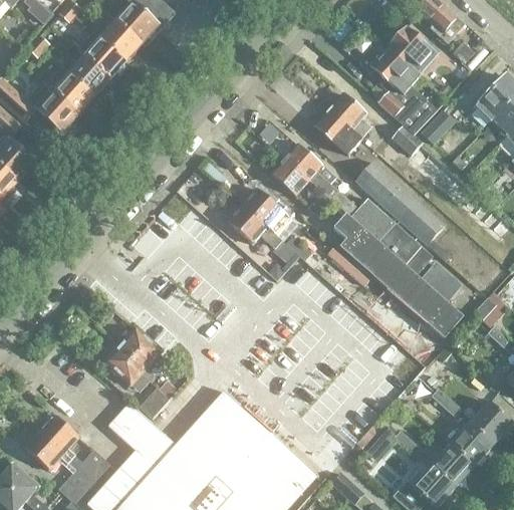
[(42,22),(54,10),(43,0),(20,0),(42,22)]
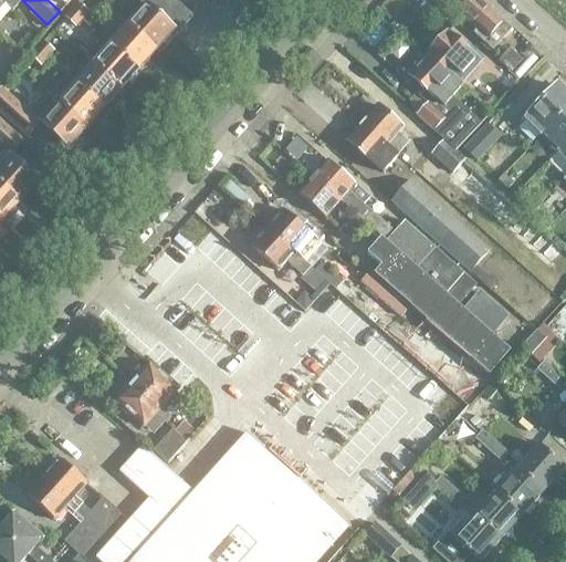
[(72,8),(83,18),(90,9),(80,0),(77,0),(72,8)]
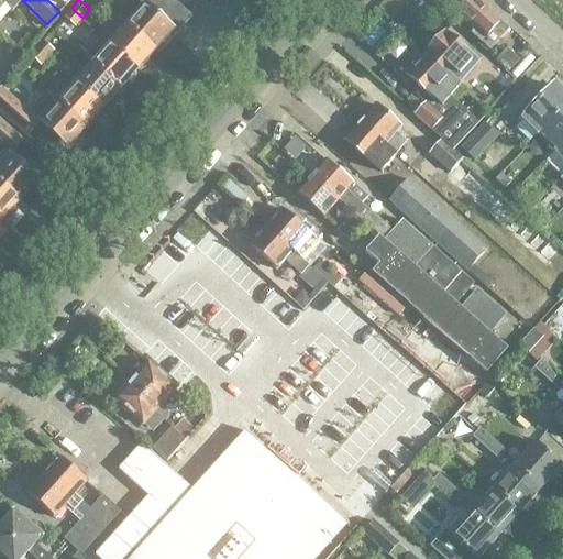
[(189,10),(177,0),(102,0),(114,11),(155,47),(189,10)]
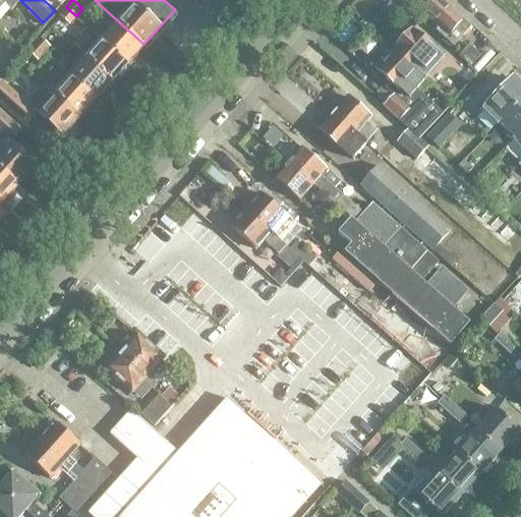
[(164,0),(175,9),(183,0),(164,0)]
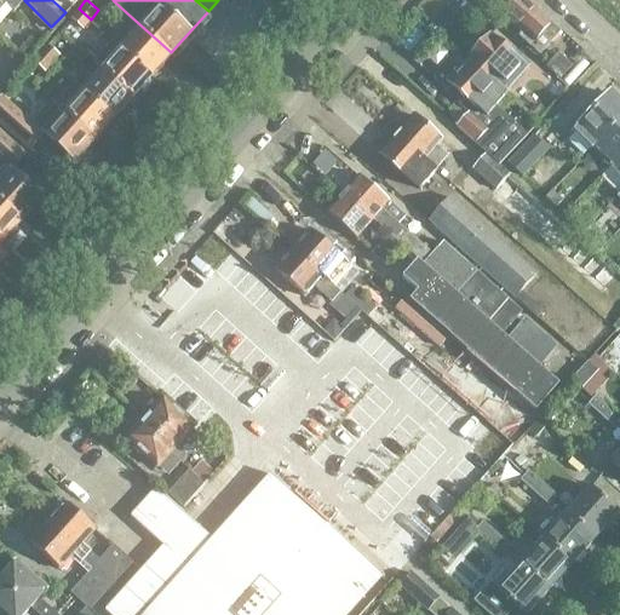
[(514,0),(504,11),(522,28),(518,32),(530,42),(541,30),(551,39),(561,29),(551,19),(528,0),(514,0)]
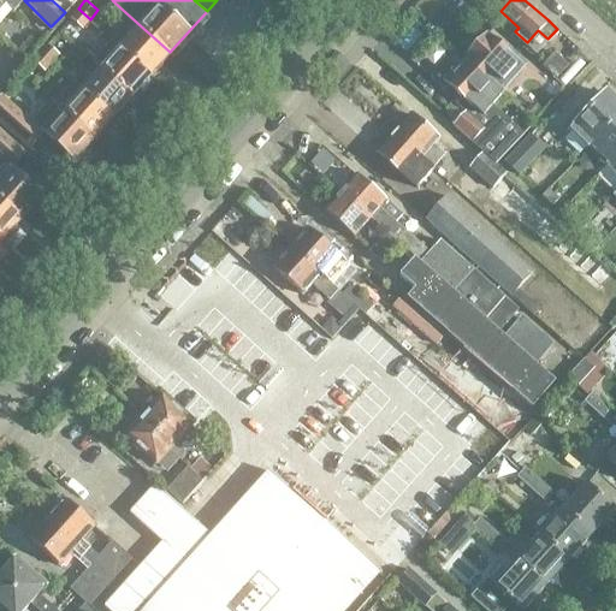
[(71,16),(71,17),(83,27),(90,19),(78,9),(71,16)]
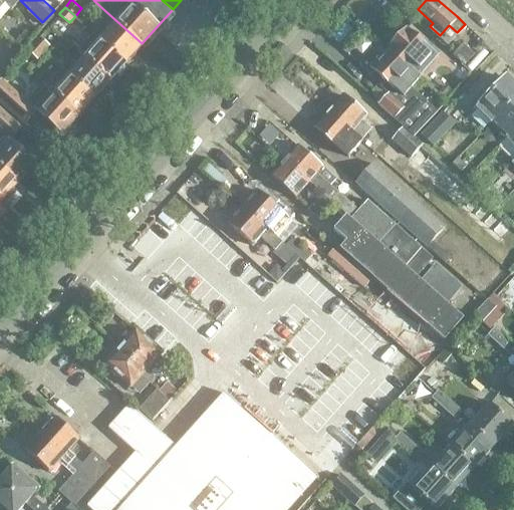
[(142,43),(104,10),(103,10),(112,18),(97,36),(125,61),(142,43)]
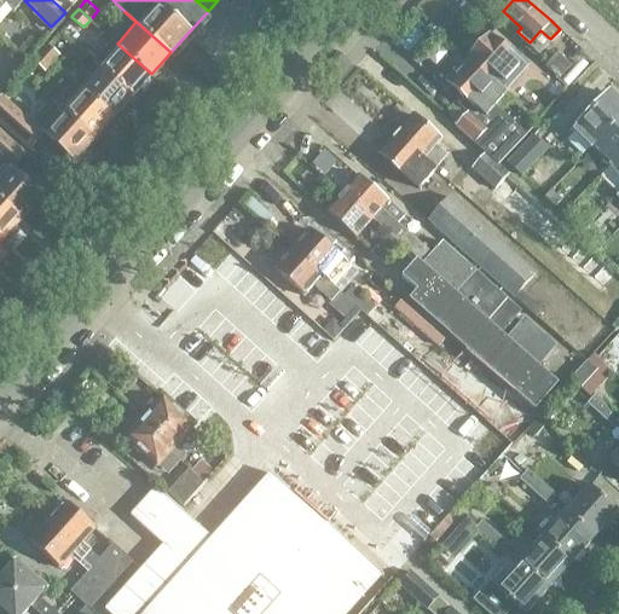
[(77,27),(69,19),(59,30),(68,36),(77,27)]
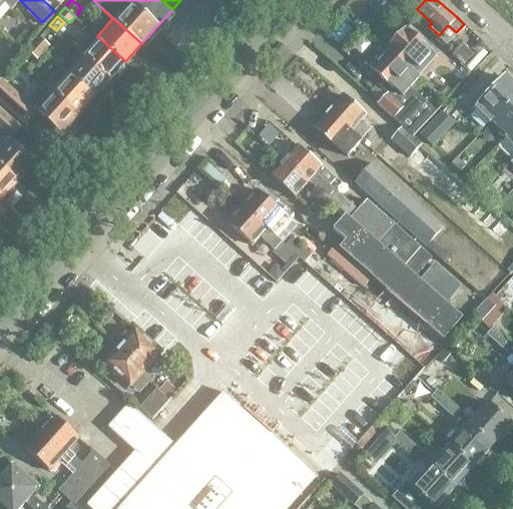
[(405,26),(388,46),(418,74),(437,54),(405,26)]
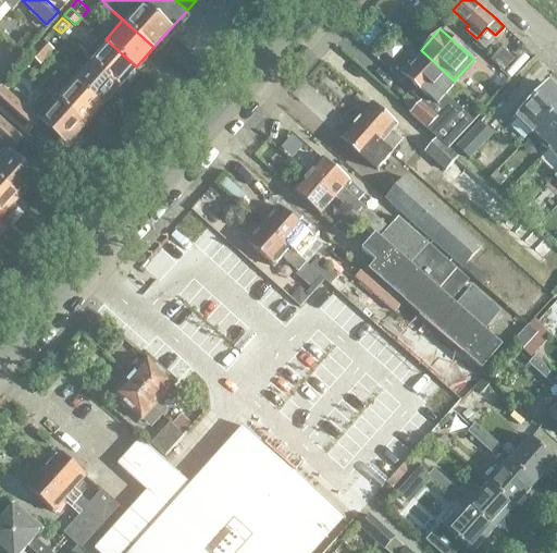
[(54,47),(44,38),(44,37),(36,45),(47,54),(54,47)]
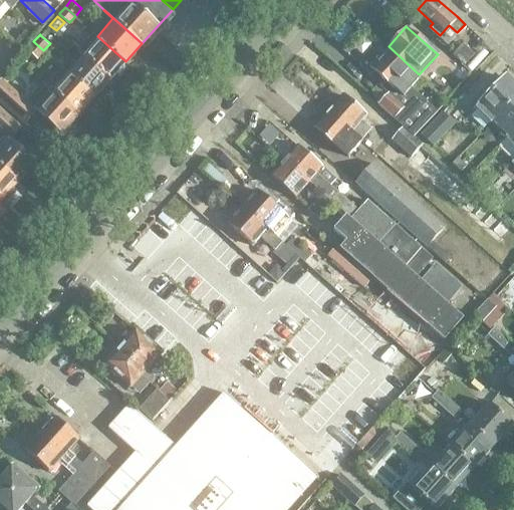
[(125,61),(97,36),(81,53),(109,79),(125,61)]
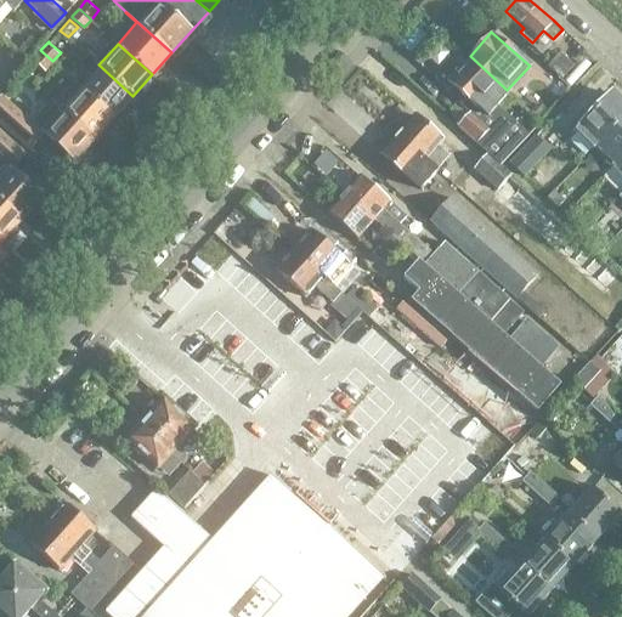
[(558,92),(582,64),(563,47),(538,74),(558,92)]
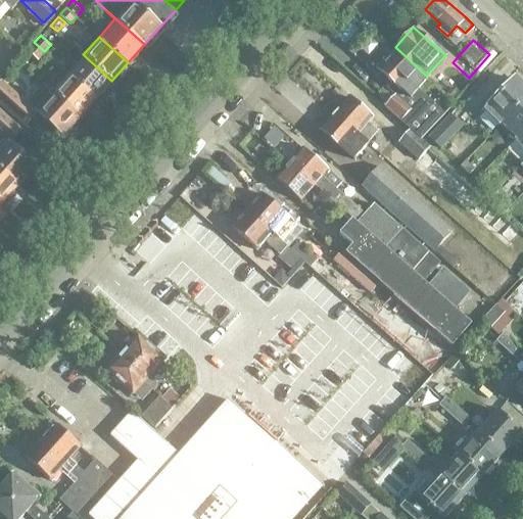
[(44,51),(34,42),(28,49),(38,59),(44,51)]
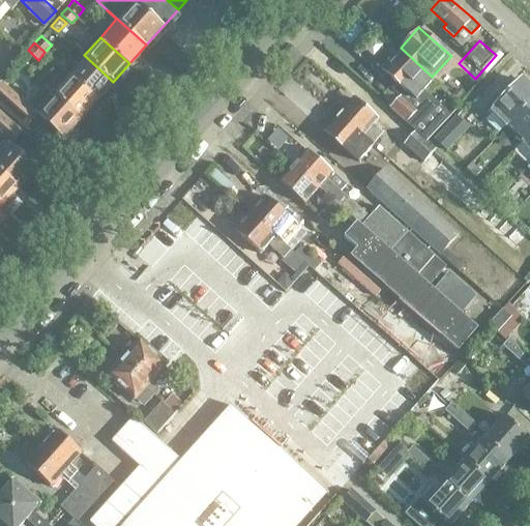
[(432,77),(401,48),(383,67),(406,88),(389,106),(427,139),(451,113),(431,94),(431,95),(424,88),(434,78),(432,77)]
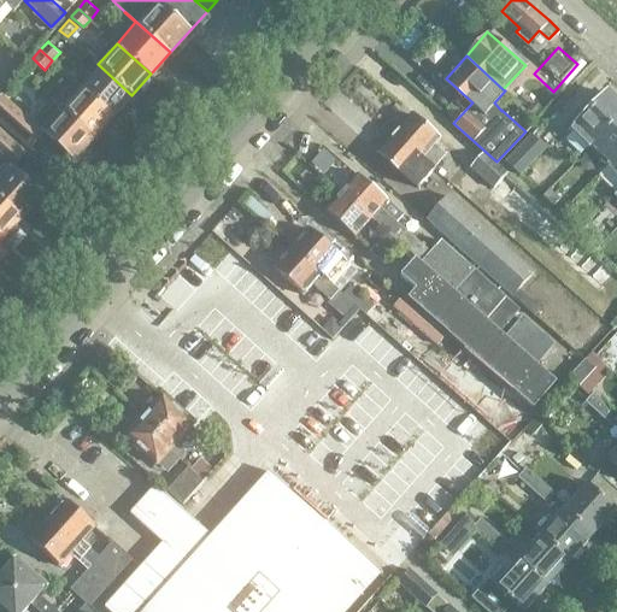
[(131,95),(98,64),(80,84),(113,116),(131,95)]
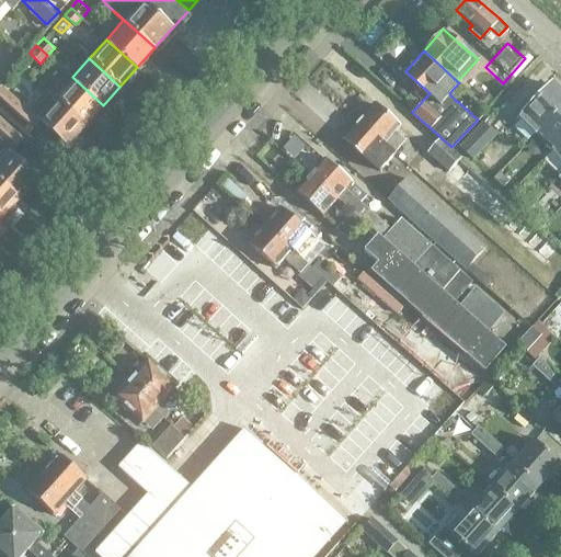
[(103,105),(72,77),(55,95),(47,89),(47,90),(86,124),(103,105)]
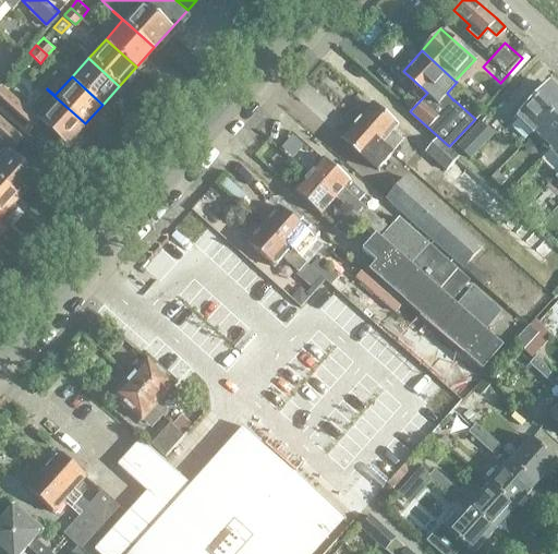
[(517,115),(533,132),(557,106),(557,91),(549,82),(517,115)]
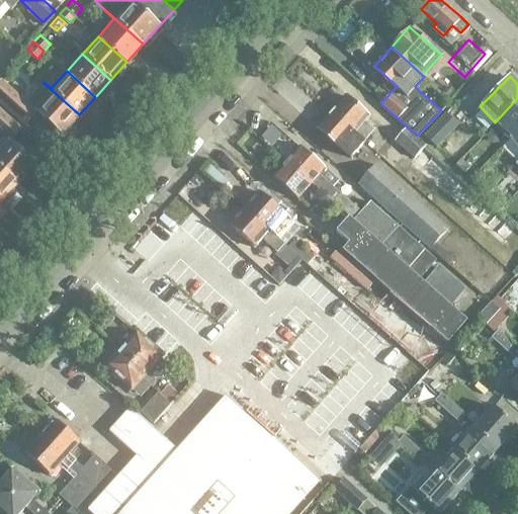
[(79,114),(44,83),(25,103),(0,80),(0,101),(24,123),(35,110),(63,134),(79,114)]
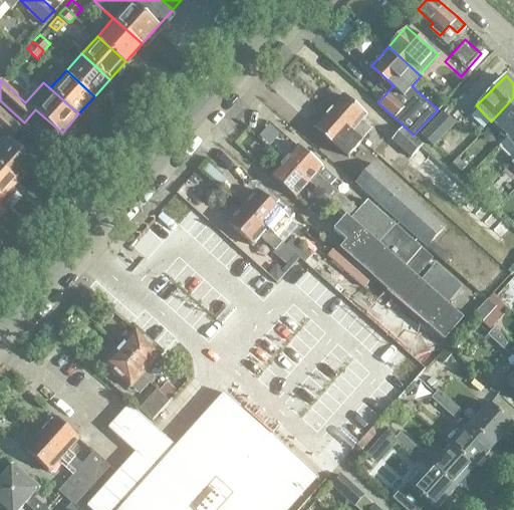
[(445,97),(453,88),(448,84),(440,92),(445,97)]
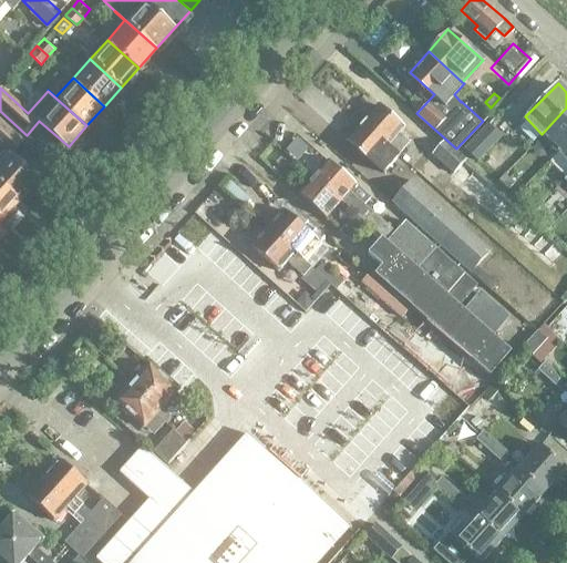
[(377,103),(362,120),(399,152),(410,140),(399,130),(403,125),(377,103)]
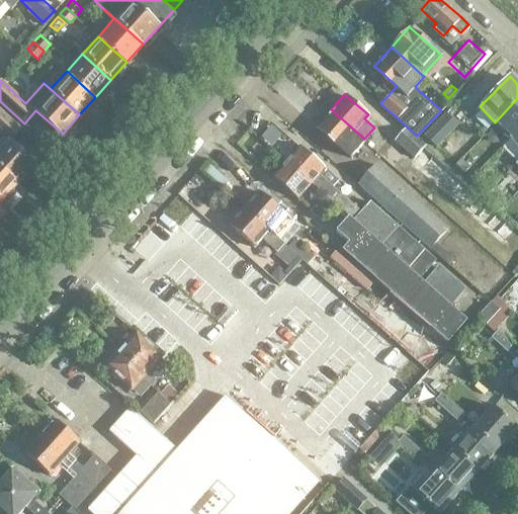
[(517,98),(495,122),(510,137),(517,129),(517,98)]
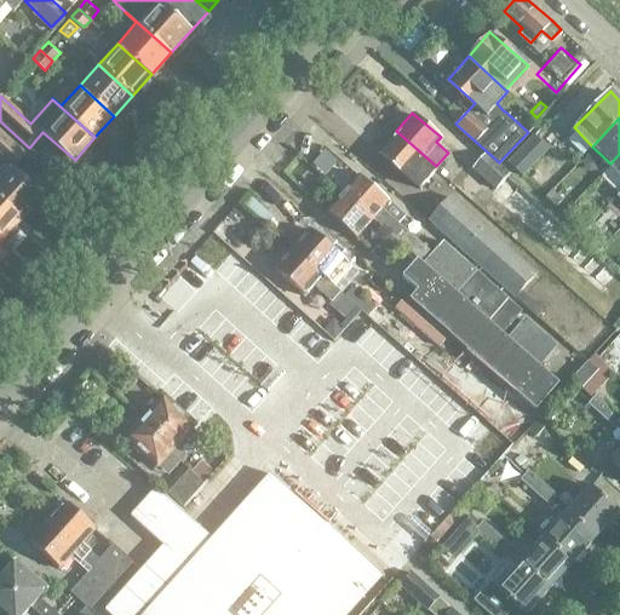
[(0,127),(0,157),(6,164),(4,165),(0,162),(0,199),(23,219),(42,197),(11,168),(26,151),(0,127)]
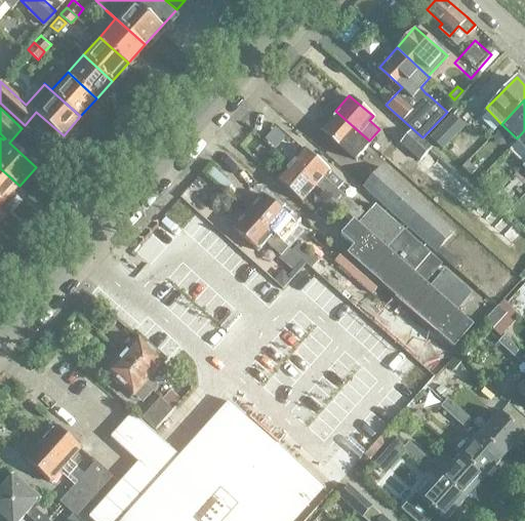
[(369,141),(335,111),(321,127),(356,158),(370,142),(369,141)]
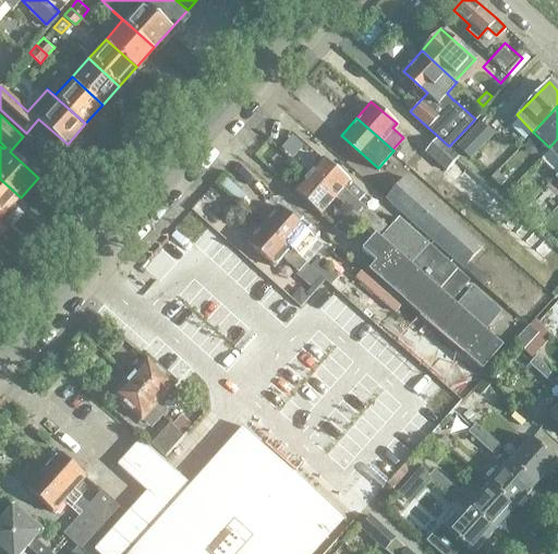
[(481,119),(457,144),(471,156),(478,148),(494,131),(481,119)]
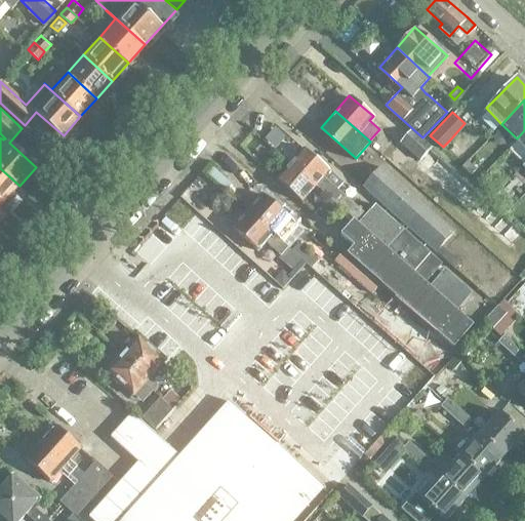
[(522,230),(421,138),(410,128),(399,141),(419,159),(415,163),(508,246),(522,230)]
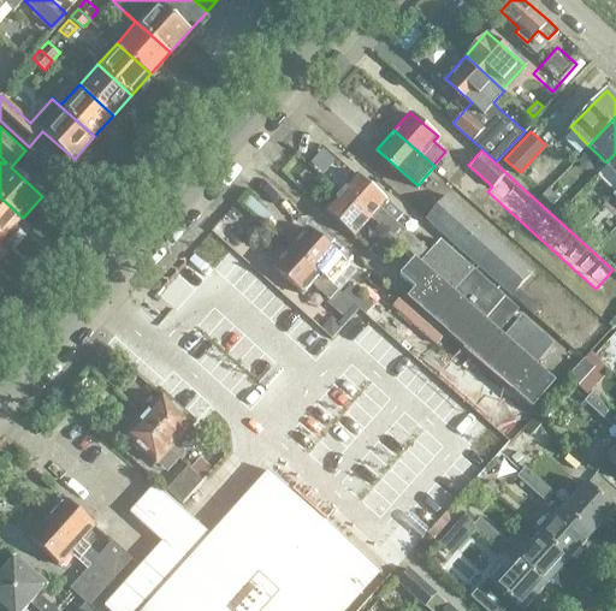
[(341,189),(371,215),(415,254),(501,330),(517,310),(439,239),(428,250),(379,206),(386,197),(356,171),(341,189)]
